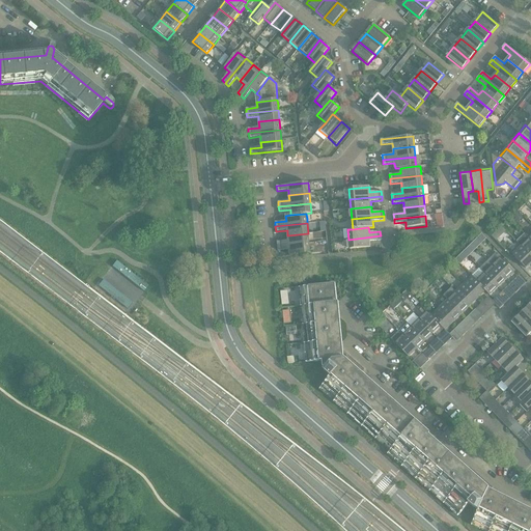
[(309,243),(308,233),(287,235),(288,241),(277,242),(277,246),(309,243)]
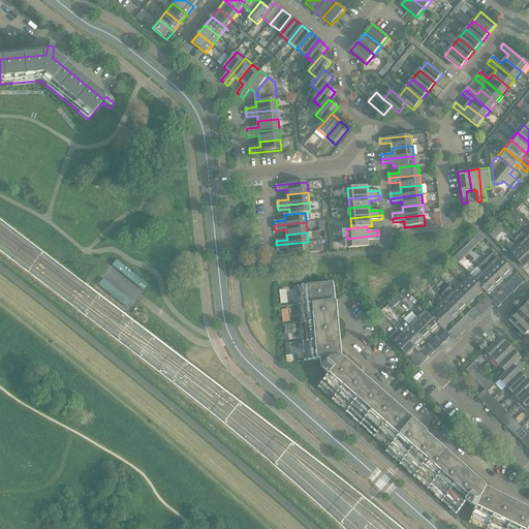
[(528,240),(527,238),(522,232),(514,241),(519,245),(528,255),(528,240)]
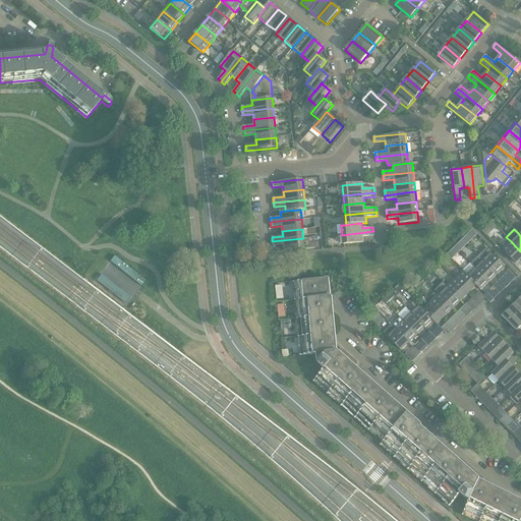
[(363,243),(363,237),(373,236),(373,231),(342,235),(343,245),(363,243)]
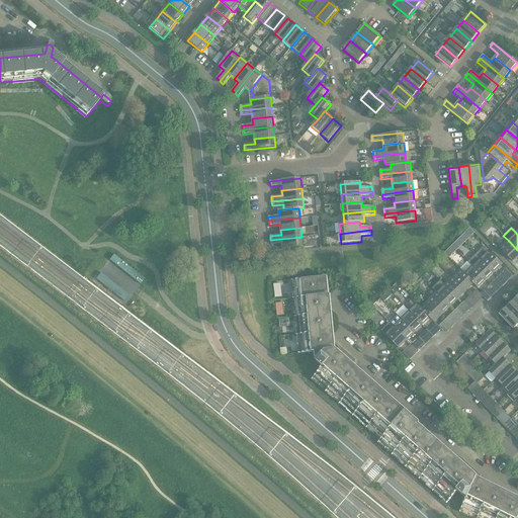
[(303,247),(301,237),(270,240),(271,245),(282,244),(282,249),(303,247)]
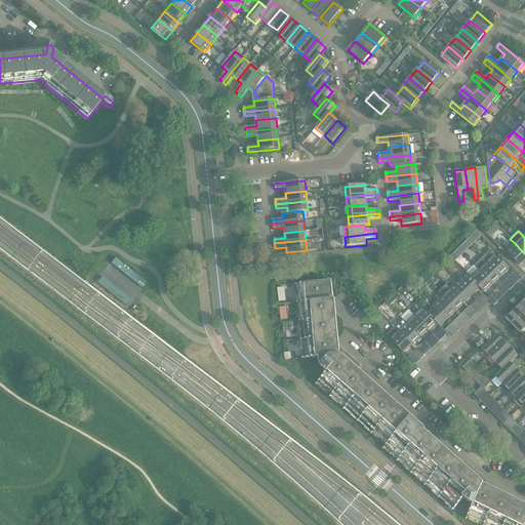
[(524,260),(524,253),(515,243),(507,252),(520,266),(524,260)]
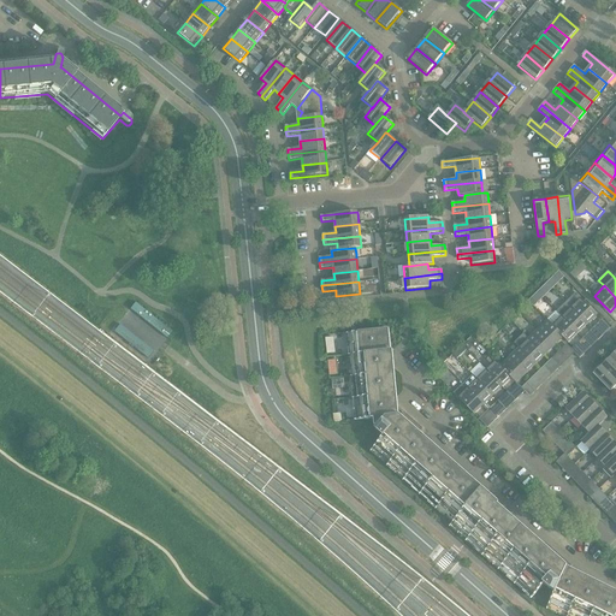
[(597,315),(575,294),(567,302),(587,324),(597,315)]
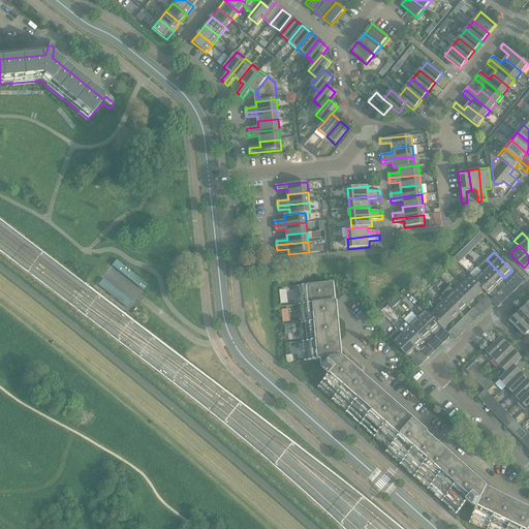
[(504,278),(487,259),(478,268),(483,272),(496,286),(504,278)]
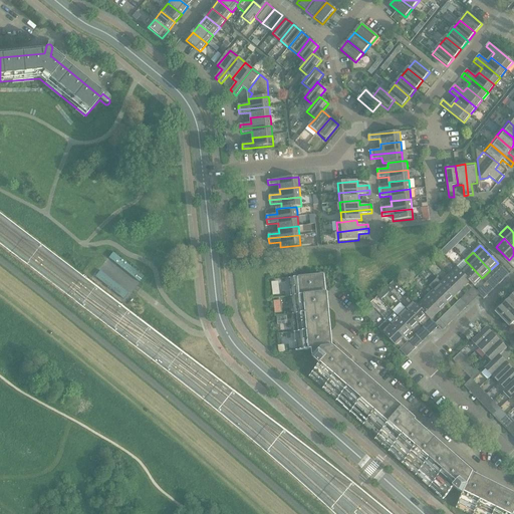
[(113,253),(109,258),(141,283),(145,277),(113,253)]
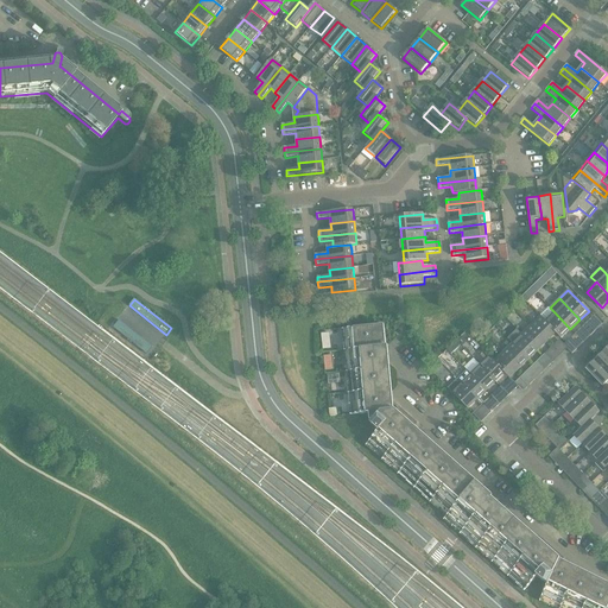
[(570,329),(555,312),(545,321),(556,333),(556,334),(561,339),(570,329)]
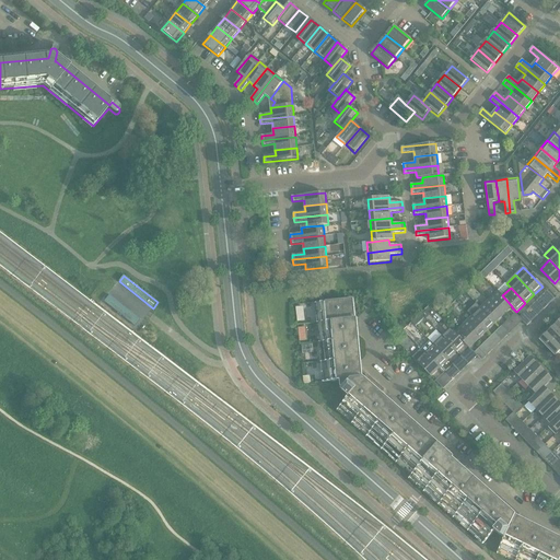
[(512,306),(502,295),(498,291),(489,300),(503,315),(512,307),(512,306)]
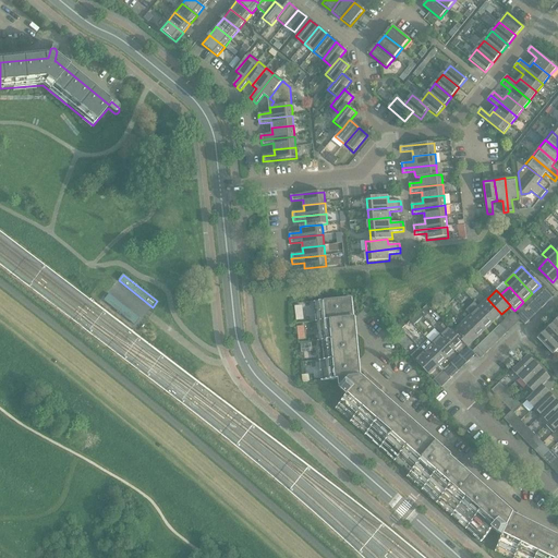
[(432,449),(402,423),(373,397),(376,393),(362,380),(362,377),(354,377),(347,299),(316,302),(324,381),(338,380),(339,389),(347,396),(337,407),(411,473),(409,475),(483,541),(493,530),(497,534),(502,536),(496,549),(513,557),(557,557),(557,546),(510,522),(514,513),(508,510),(506,513),(490,500),(487,504),(429,452),(432,449)]
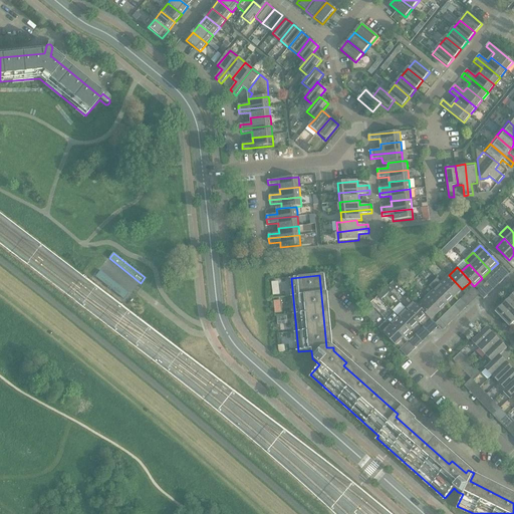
[(462,289),(449,275),(441,283),(454,296),(462,289)]
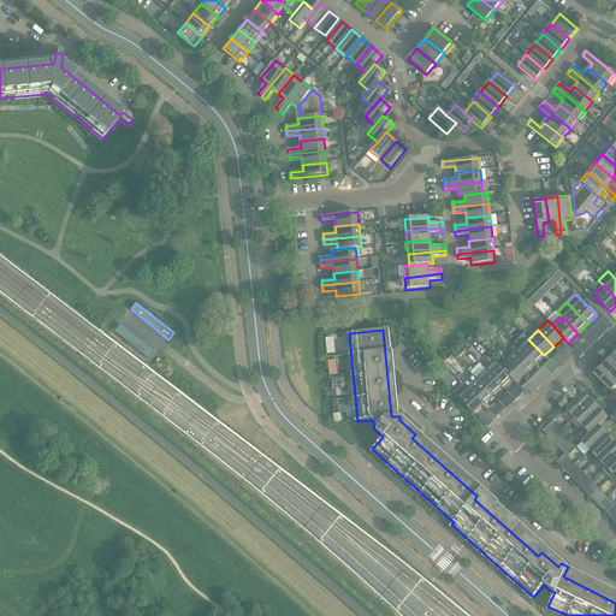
[(544,355),(528,339),(523,333),(514,343),(519,348),(534,365),(544,355)]
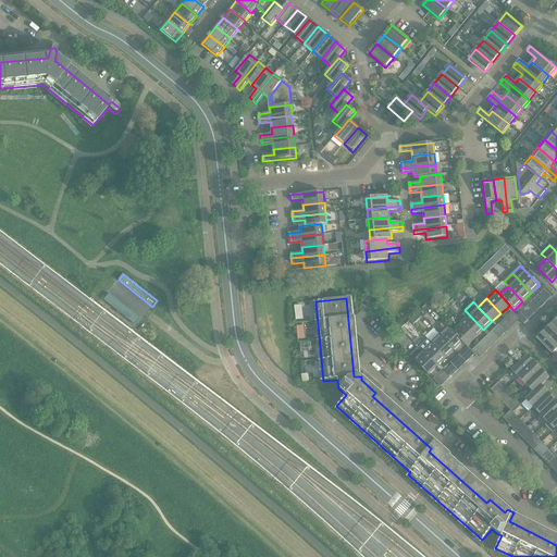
[(304,304),(296,305),(296,319),(305,319),(304,304)]
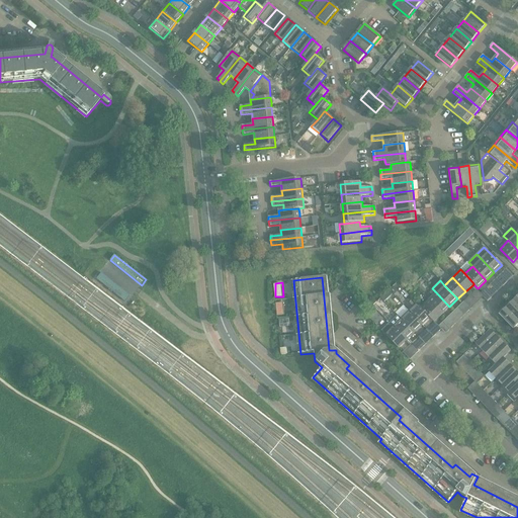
[(449,307),(436,292),(428,300),(442,314),(449,307)]
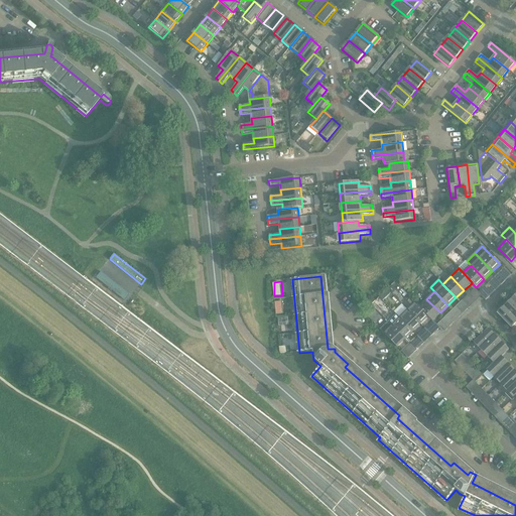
[(440,312),(426,299),(419,306),(428,316),(427,316),(431,320),(440,312)]
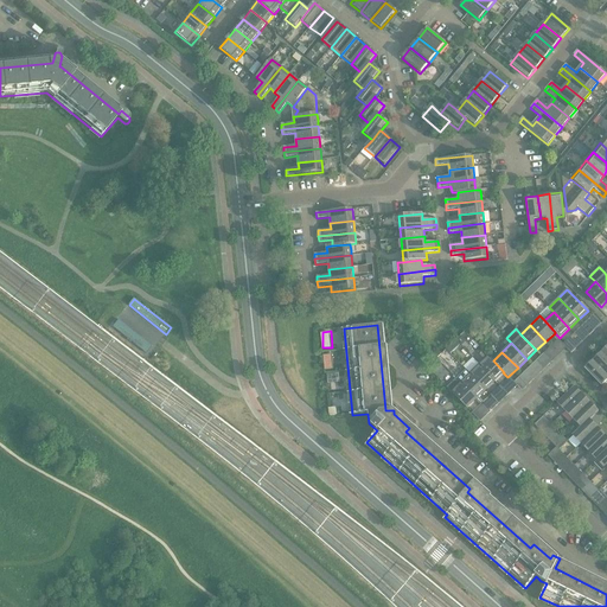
[(606,358),(601,352),(593,360),(606,375),(606,358)]
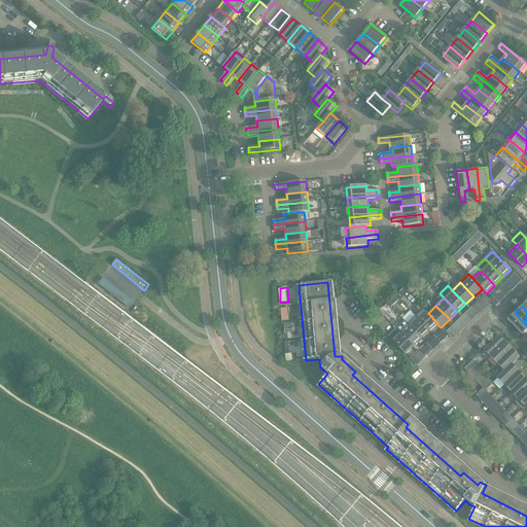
[(437,323),(428,313),(424,309),(416,316),(429,330),(436,323),(437,323)]
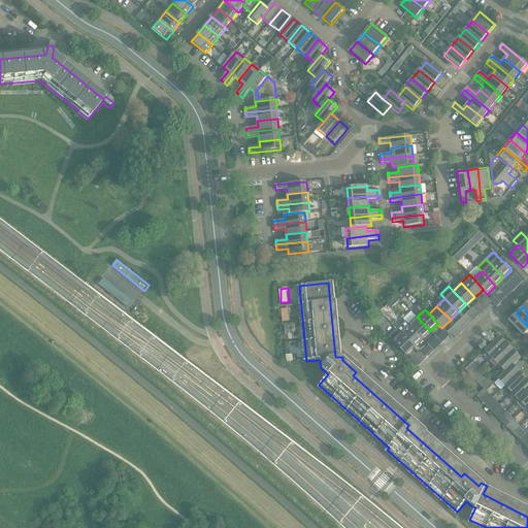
[(527,329),(527,326),(516,314),(508,321),(522,335),(527,329)]
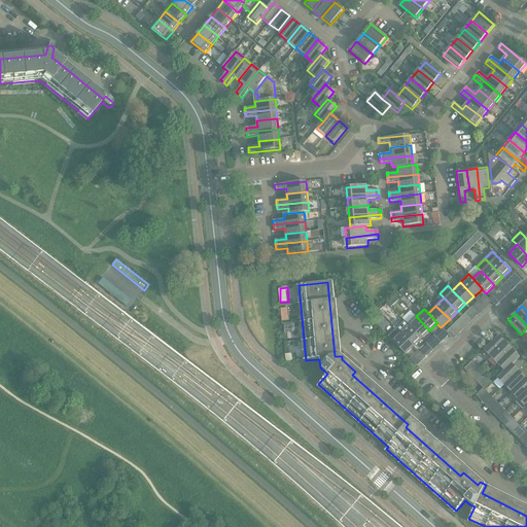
[(429,330),(416,316),(408,324),(421,339),(429,330)]
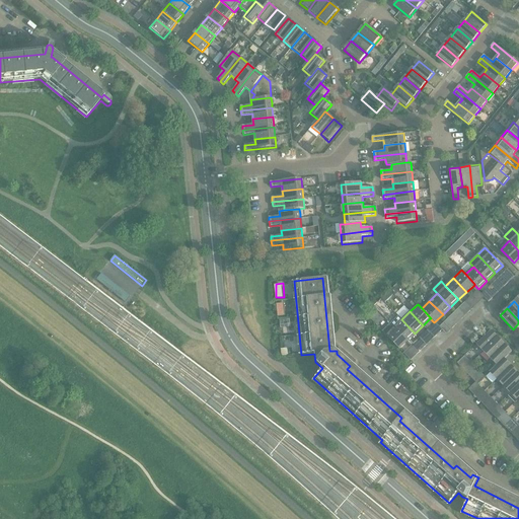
[(415,334),(401,319),(398,316),(390,323),(393,326),(408,341),(415,334)]
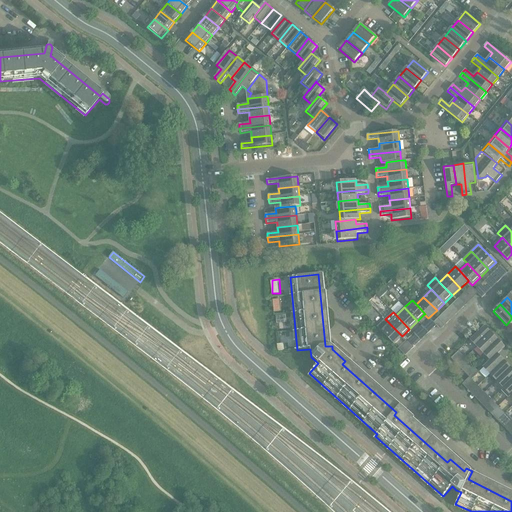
[(402,336),(388,322),(385,319),(378,327),(380,330),(393,344),(402,336)]
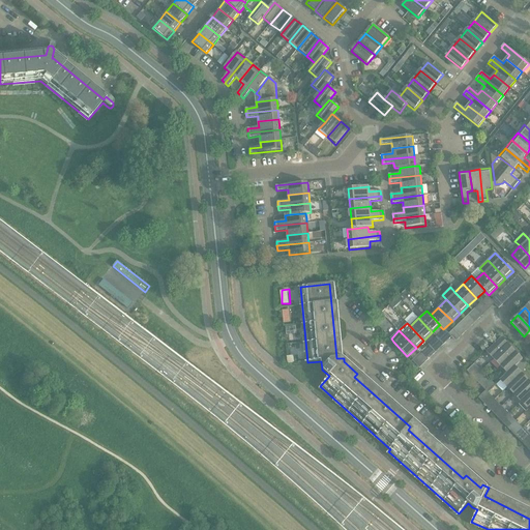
[(494,359),(508,346),(501,337),(487,351),(494,359)]
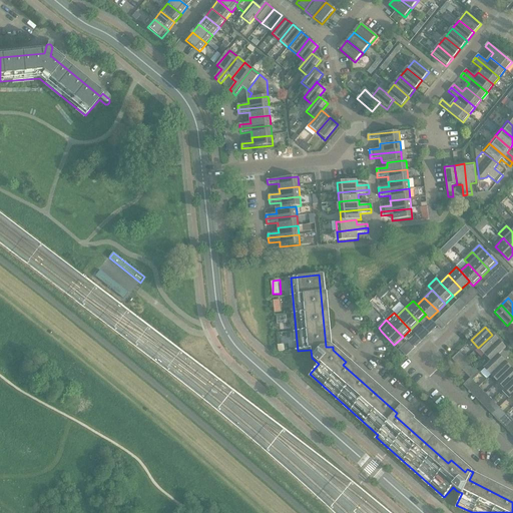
[(485,355),(499,342),(492,335),(478,348),(485,355)]
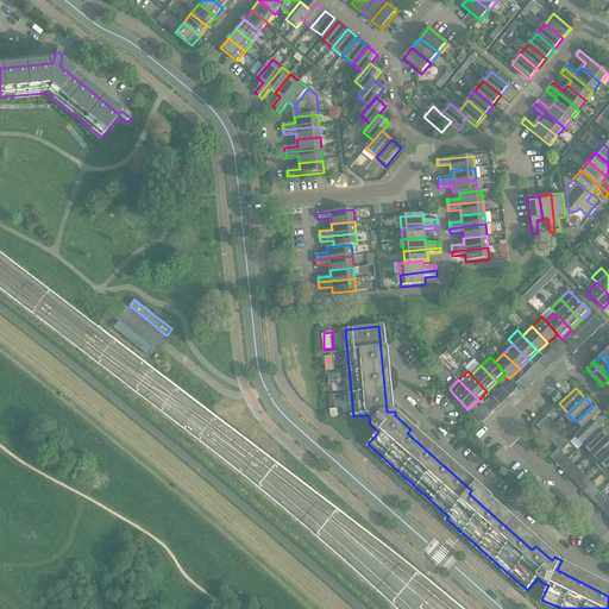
[(591,421),(600,414),(592,406),(576,421),(583,428),(590,421),(591,421)]
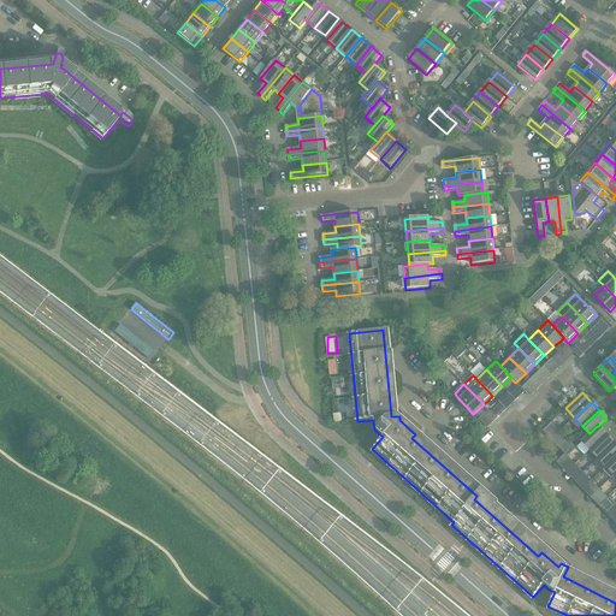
[(590,450),(606,434),(598,426),(597,426),(590,433),(581,442),(590,450)]
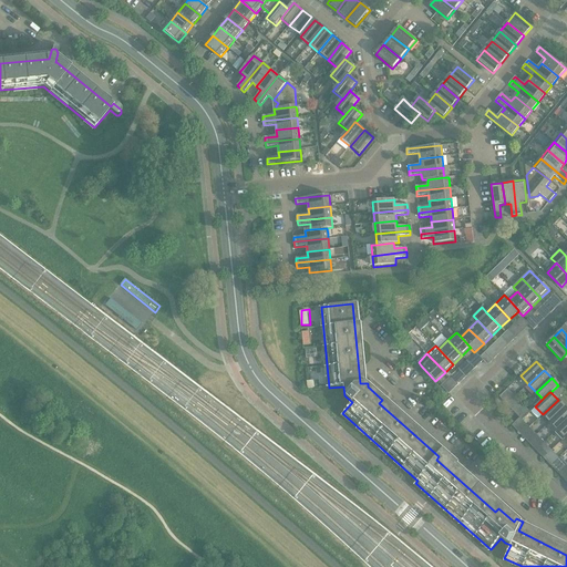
[(550,422),(565,408),(558,400),(543,414),(550,422)]
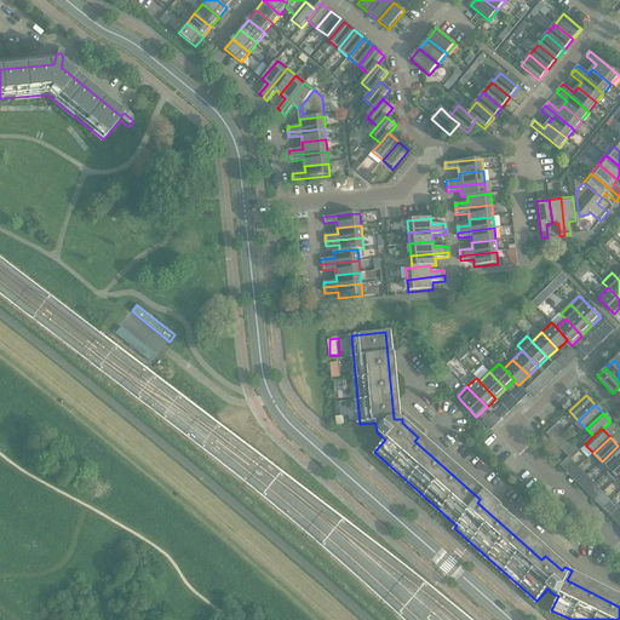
[(607,472),(619,459),(619,447),(618,446),(602,461),(598,464),(607,472)]
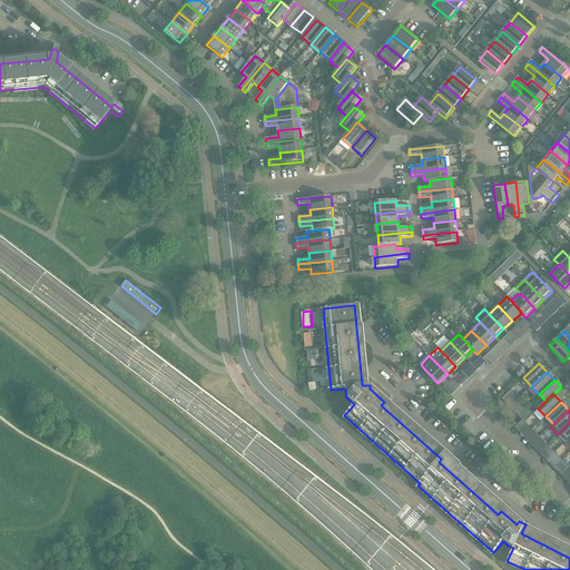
[(568,441),(569,438),(569,422),(558,434),(566,443),(568,441)]
